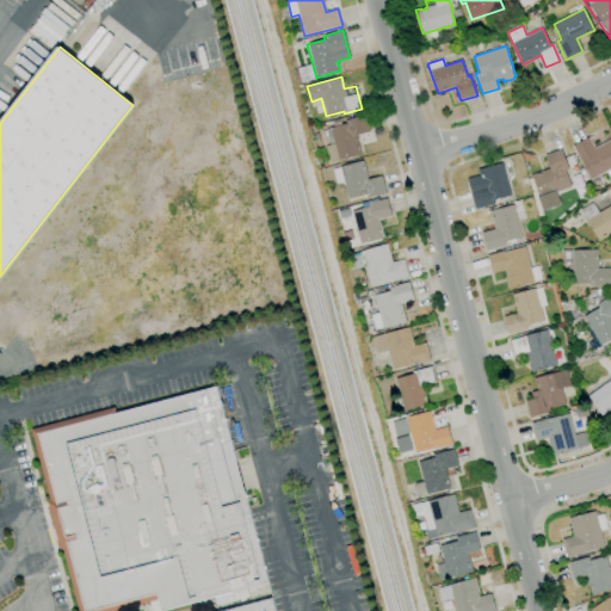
[(339,160),(329,128),(345,123),(345,121),(365,115),(370,131),(356,136),(362,154),(339,160)]
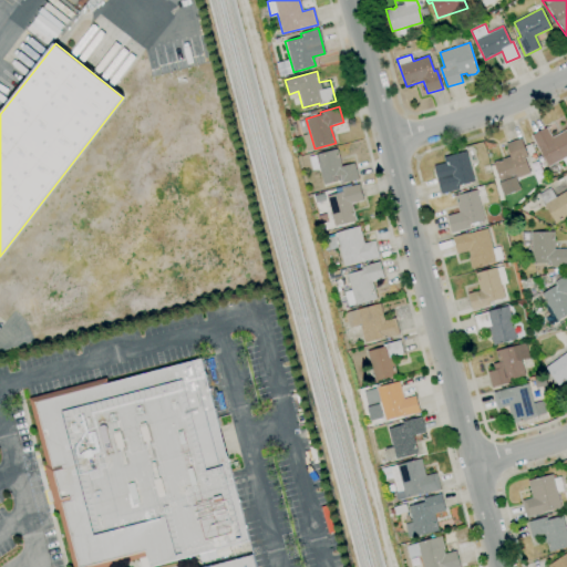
[(549,166),(540,151),(538,152),(529,135),(546,127),(552,137),(566,130),(566,165),(566,166),(563,160),(549,166)]
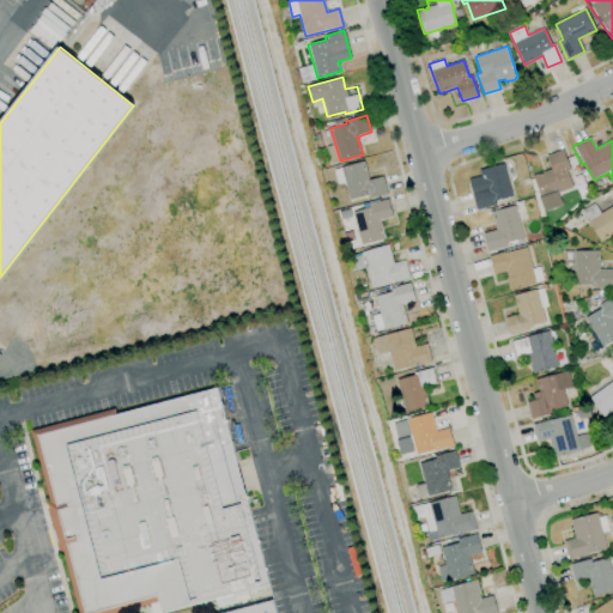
[(533,176),(551,169),(546,156),(563,149),(570,170),(566,171),(572,187),(558,193),(562,205),(545,212),(539,198),(540,196),(533,176)]
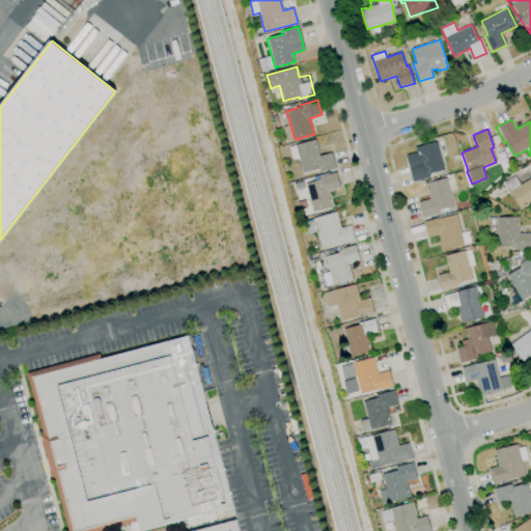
[(302,173),(298,158),(292,160),(288,147),(296,145),(315,139),(319,156),(331,152),(335,168),(318,173),(317,169),(302,173)]
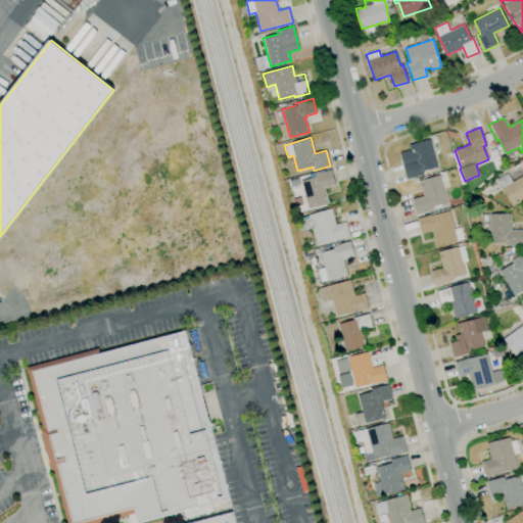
[(407,180),(399,153),(410,150),(409,145),(429,139),(437,168),(422,172),(423,175),(407,180)]
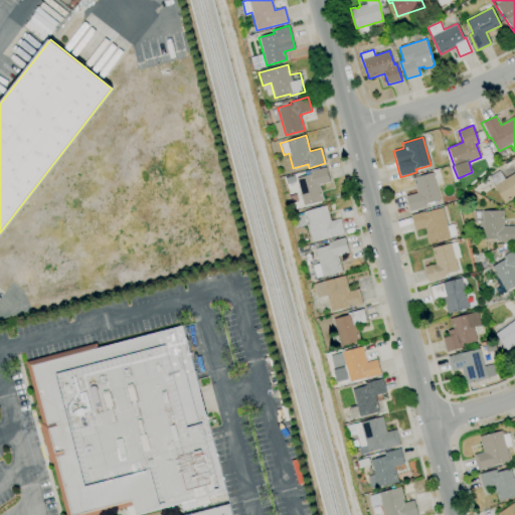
[(296,178),(311,174),(310,171),(326,167),(330,182),(319,185),(323,201),(303,206),(296,178)]
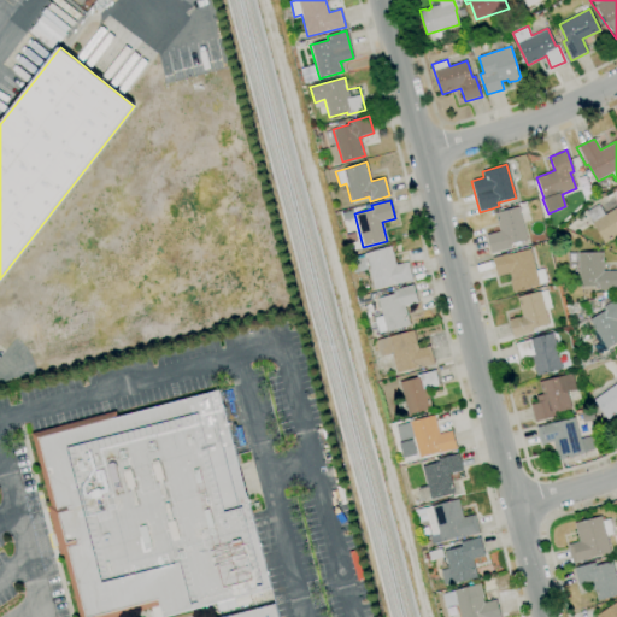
[(616,236),(604,244),(586,212),(598,205),(604,215),(616,207),(616,236)]
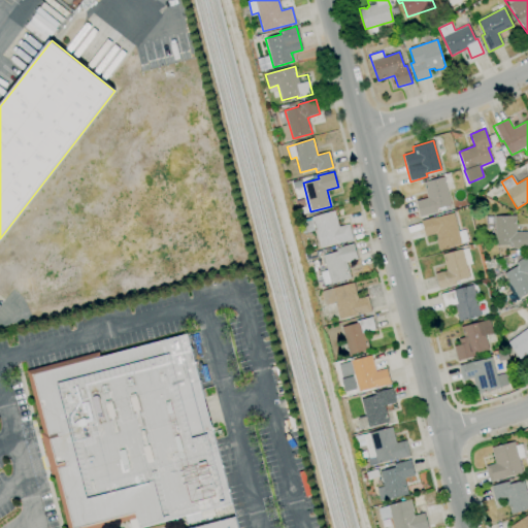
[(420,218),(416,201),(427,198),(423,183),(442,177),(451,205),(436,209),(437,212),(420,218)]
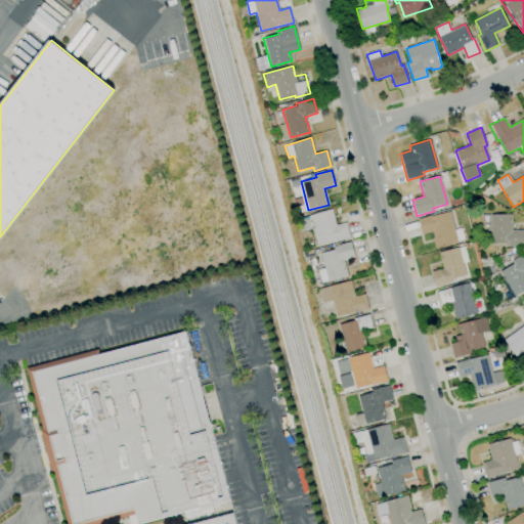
[(317,246),(312,229),(306,231),(302,217),(332,209),(337,225),(346,222),(350,237),(334,243),(334,242),(317,246)]
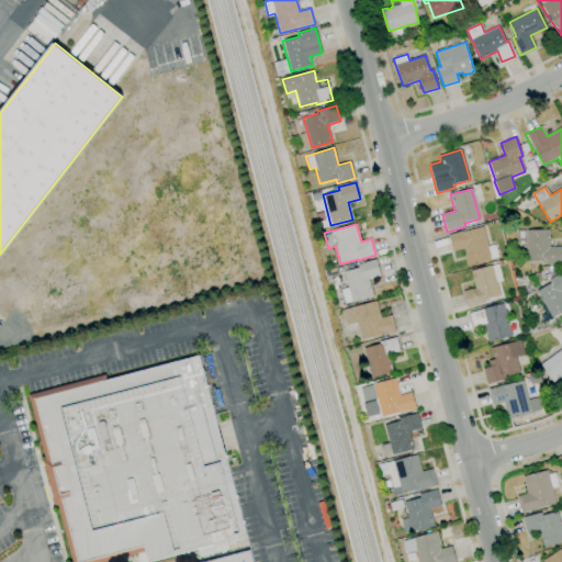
[(467,267),(463,256),(465,255),(463,249),(452,253),(448,235),(464,231),(465,232),(482,227),(487,247),(495,245),(498,257),(491,259),(491,260),(467,267)]
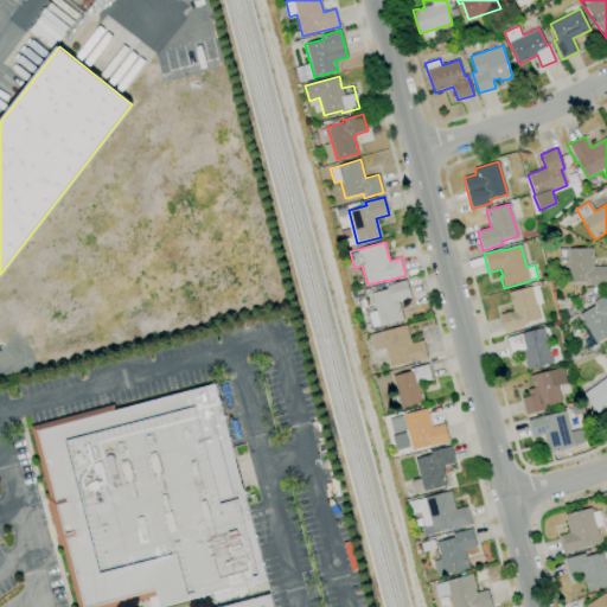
[(606,286),(588,286),(587,282),(569,282),(568,248),(593,248),(593,267),(606,267),(606,286)]
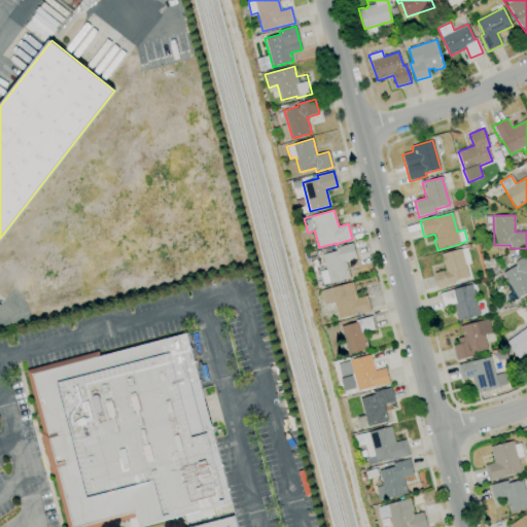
[(323,285),(319,272),(326,270),(322,255),(337,251),(336,248),(352,243),(357,258),(345,261),(350,278),(329,283),(323,285)]
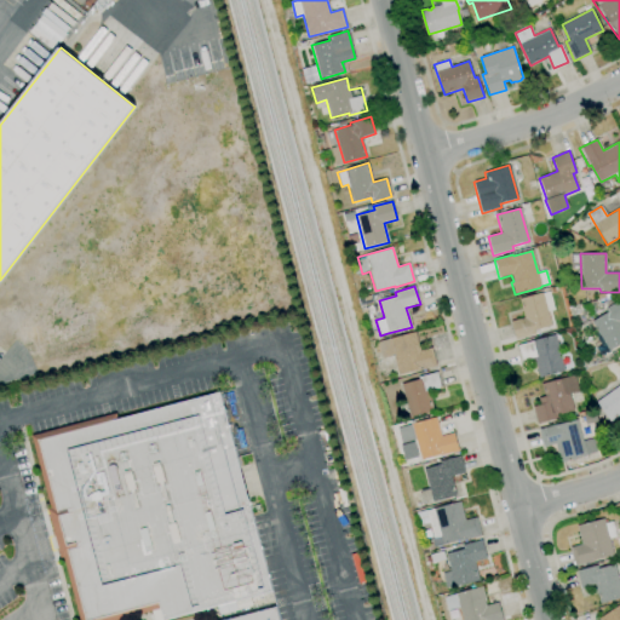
[(516,340),(511,321),(524,317),(518,299),(543,292),(551,326),(534,331),(535,334),(516,340)]
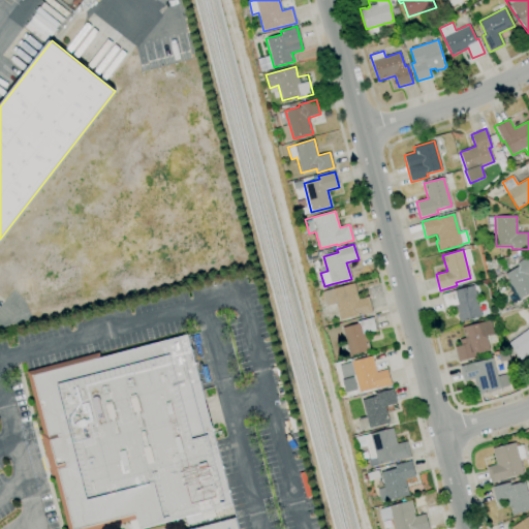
[(528,293),(512,304),(503,287),(509,283),(504,274),(518,267),(516,263),(528,255),(528,293)]
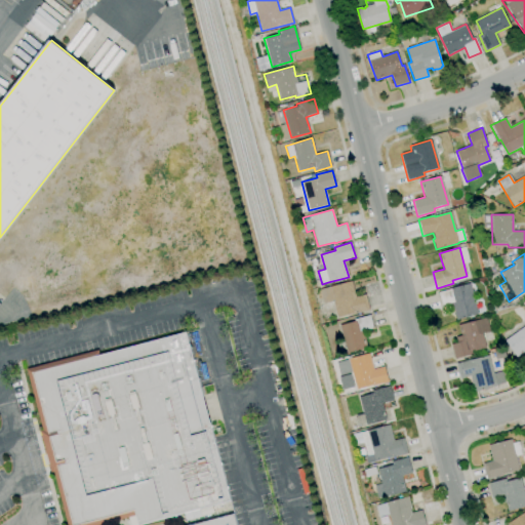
[(337,318),(333,301),(324,304),(320,290),(352,281),(356,296),(365,294),(370,310),(354,314),(354,313),(337,318)]
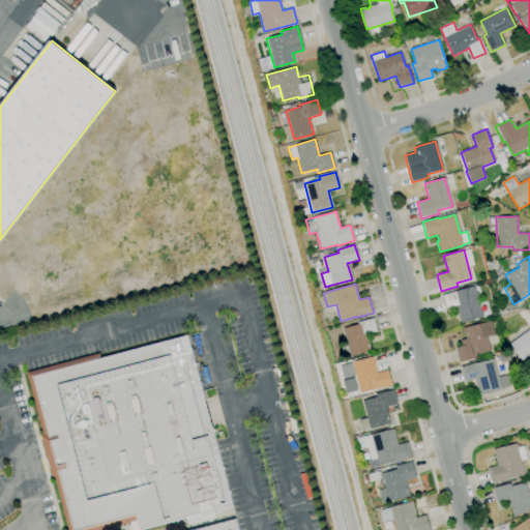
[(461,323),(457,306),(447,308),(443,294),(455,292),(454,291),(474,286),(482,318),(461,323)]
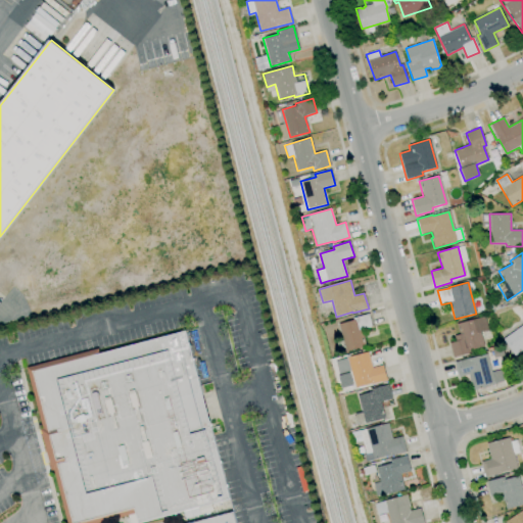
[(346,352),(338,324),(352,320),(352,319),(368,314),(371,327),(362,329),(366,346),(346,352)]
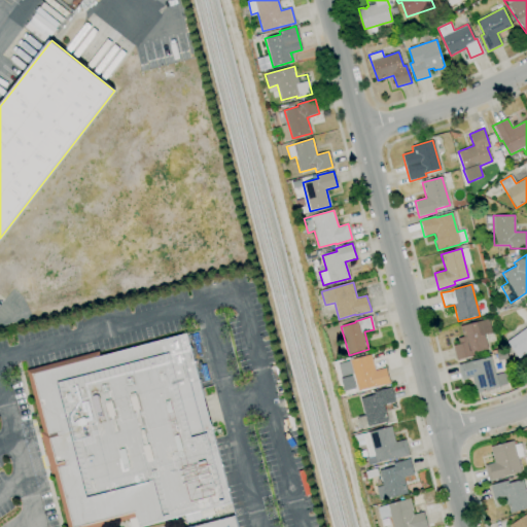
[(457,360),(453,345),(459,344),(458,339),(462,337),(460,326),(488,319),(492,332),(484,335),(488,349),(473,352),(475,356),(457,360)]
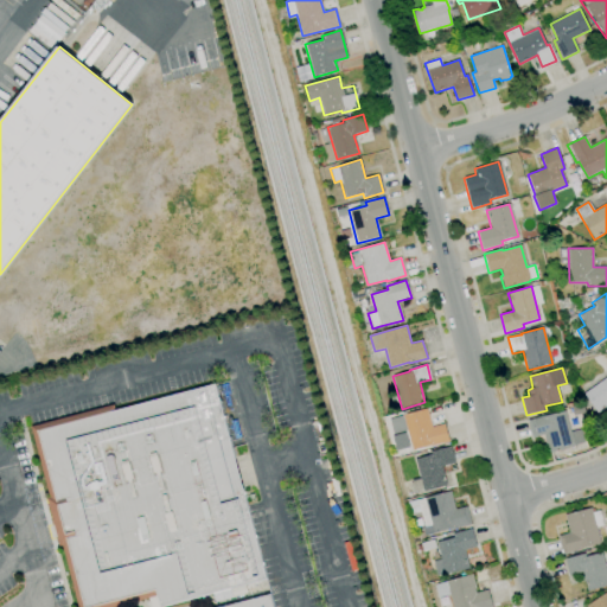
[(606,406),(598,413),(583,394),(606,376),(606,406)]
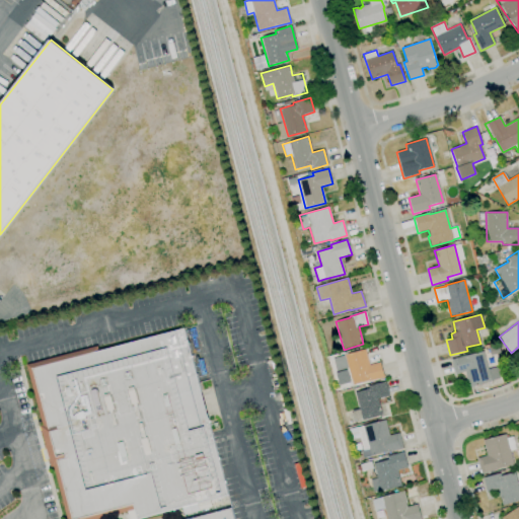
[(99,518),(66,518),(53,466),(51,467),(40,426),(42,425),(25,365),(97,346),(98,352),(183,328),(227,495),(137,518),(135,510),(99,518)]
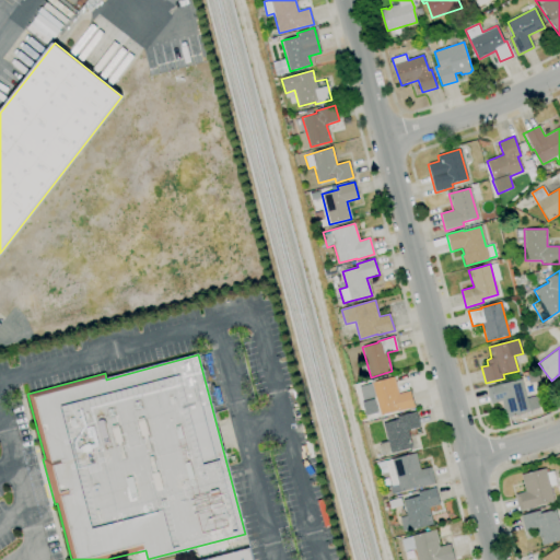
[(380,416),(375,397),(362,400),(359,386),(371,383),(394,376),(398,394),(410,391),(415,407),(397,411),(380,416)]
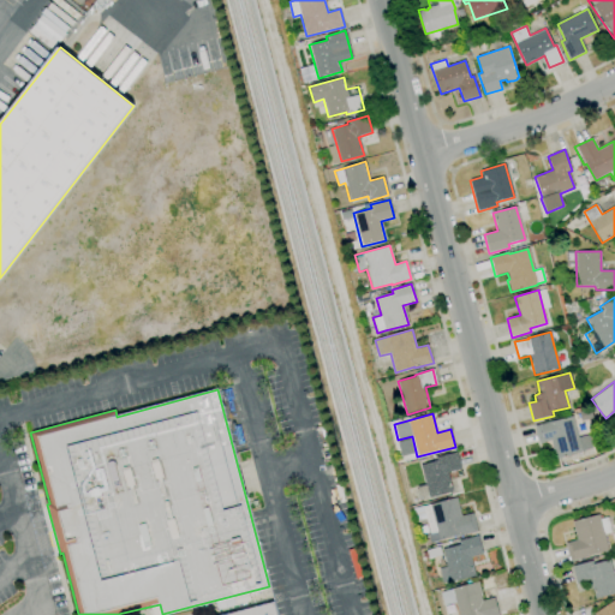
[(555,459),(550,441),(539,443),(535,425),(554,421),(573,416),(578,437),(589,435),(592,448),(581,452),(555,459)]
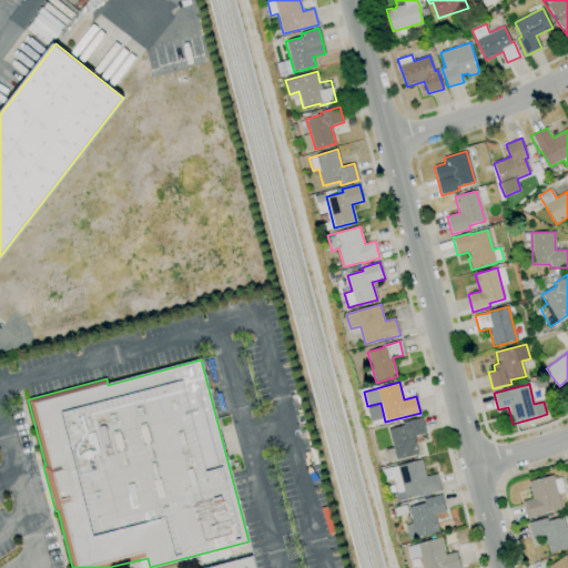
[(396,460),(396,458),(388,460),(385,448),(393,447),(388,430),(404,426),(403,423),(422,417),(426,434),(413,437),(417,454),(396,460)]
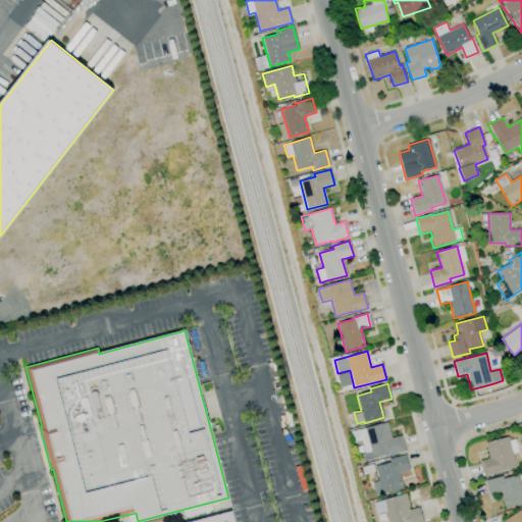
[(365,461),(363,453),(365,453),(361,439),(353,442),(350,431),(387,422),(392,438),(402,435),(406,452),(389,456),(389,455),(365,461)]
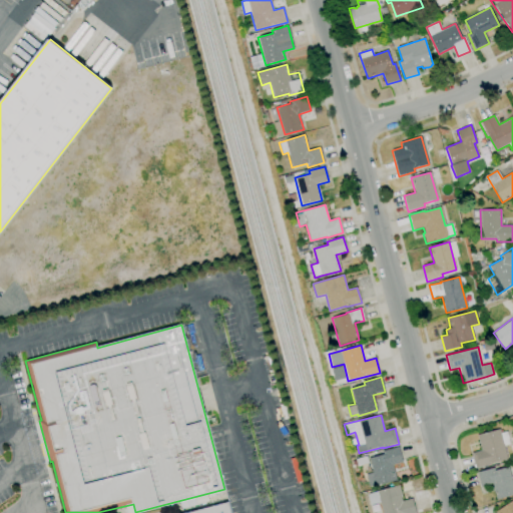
[(476,468),(472,453),(481,451),(477,435),(499,429),(500,433),(507,431),(510,444),(504,446),(507,459),(491,462),(492,464),(476,468)]
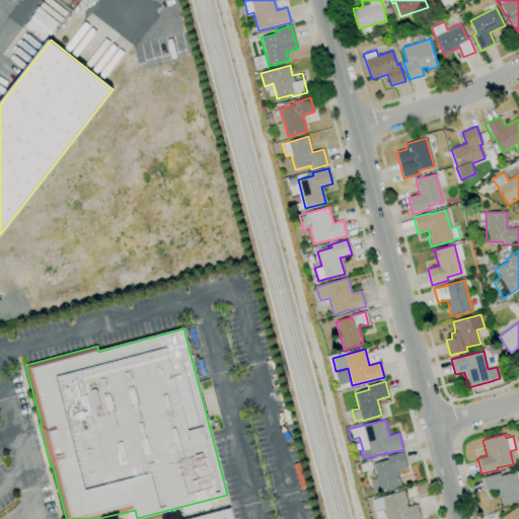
[(373,493),(370,479),(377,478),(373,464),(388,459),(387,457),(402,452),(408,467),(396,470),(400,486),(380,492),(380,491),(373,493)]
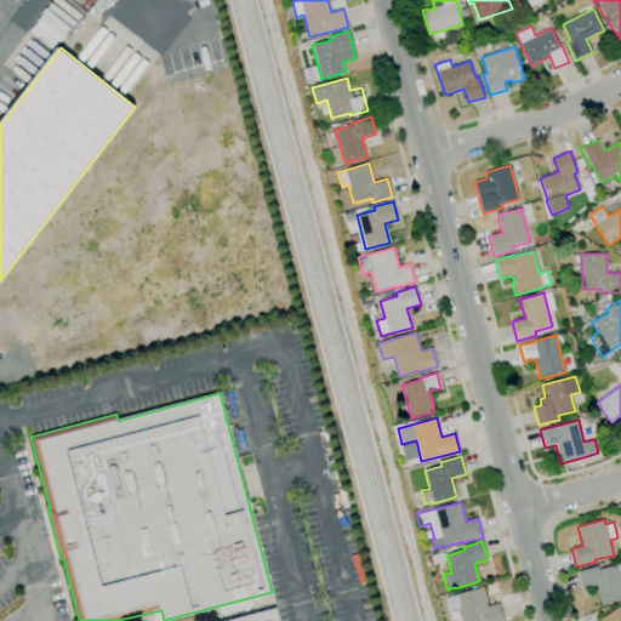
[(433,565),(432,563),(427,565),(426,558),(429,557),(443,552),(446,560),(433,565)]
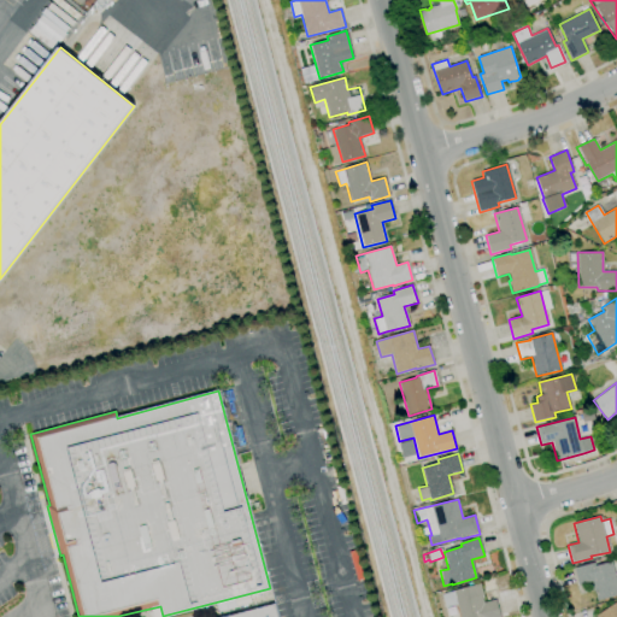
[(616,595),(597,601),(592,582),(577,586),(574,568),(594,562),(595,565),(611,562),(616,582),(616,595)]
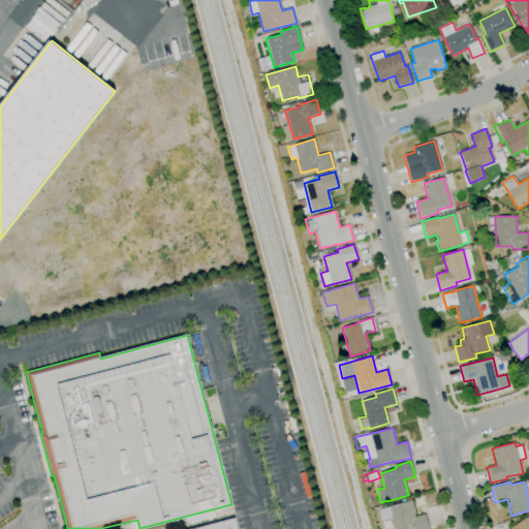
[(394,528),(392,519),(381,521),(378,509),(390,506),(389,506),(412,500),(414,510),(413,511),(414,517),(425,514),(429,528),(394,528)]
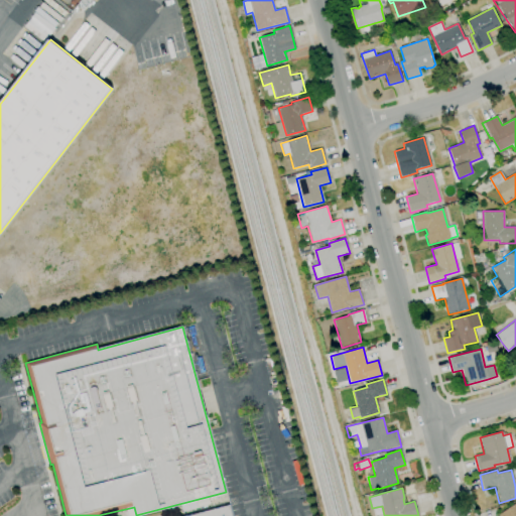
[(515,515),(498,515),(515,503),(515,515)]
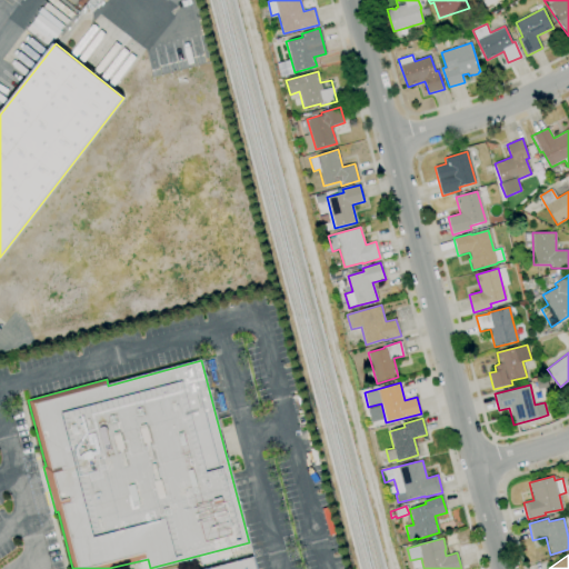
[(207,568),(252,557),(256,568),(207,568)]
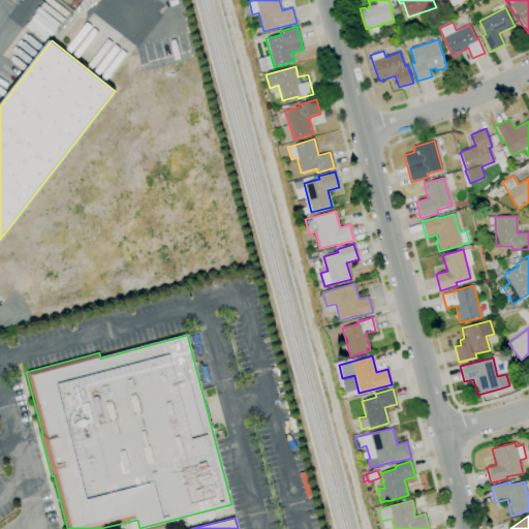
All buildings are outlined.
